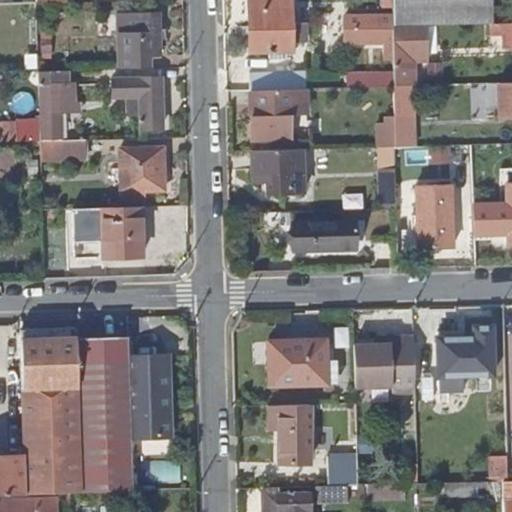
[(293,57),(290,0),(249,0),(251,58),(293,57)]
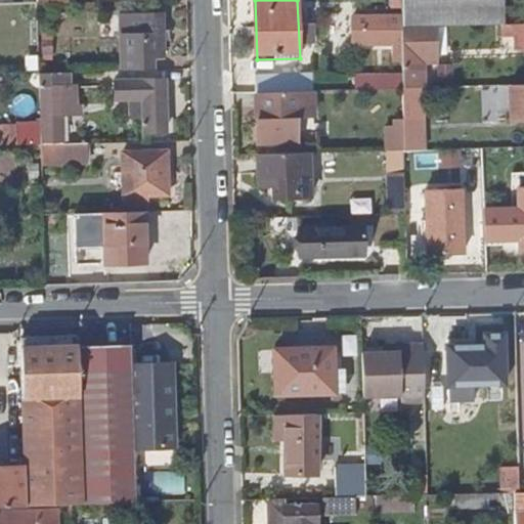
[(402,28),(403,28),(438,26),(445,26),(507,23),(506,0),(400,0),(401,18),(402,28)]
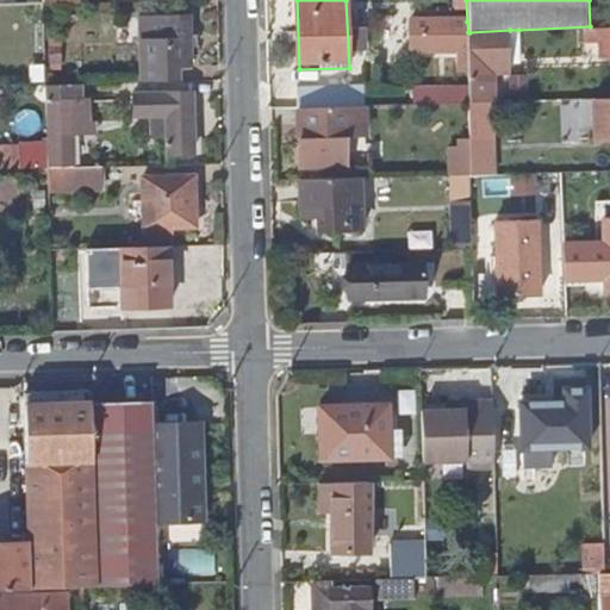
[(143,83),(179,82),(179,66),(191,64),(190,16),(142,17),(143,83)]
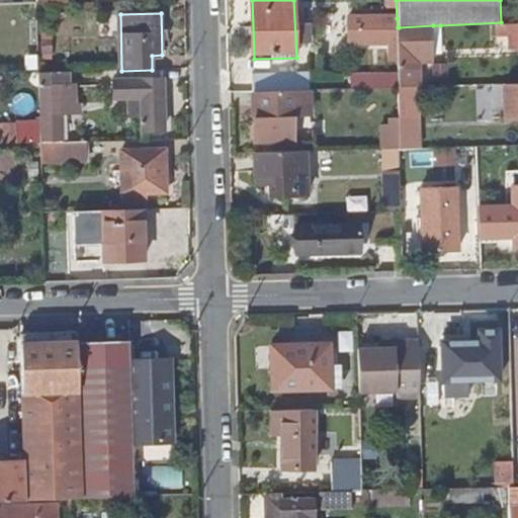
[(398,28),(398,27),(397,18),(345,20),(346,30),(398,28)]
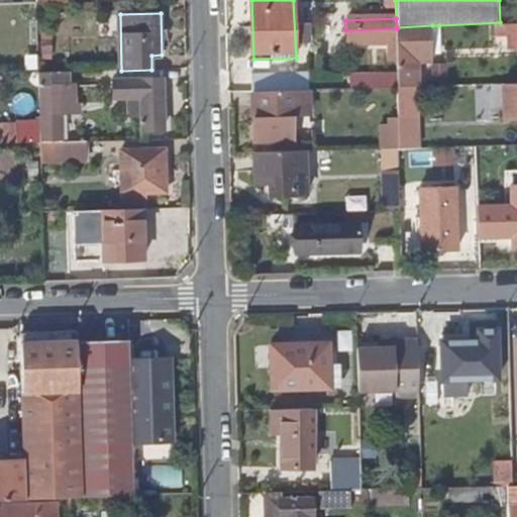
[(400,88),(414,88),(414,59),(411,60),(411,53),(433,53),(432,25),(398,27),(400,88)]
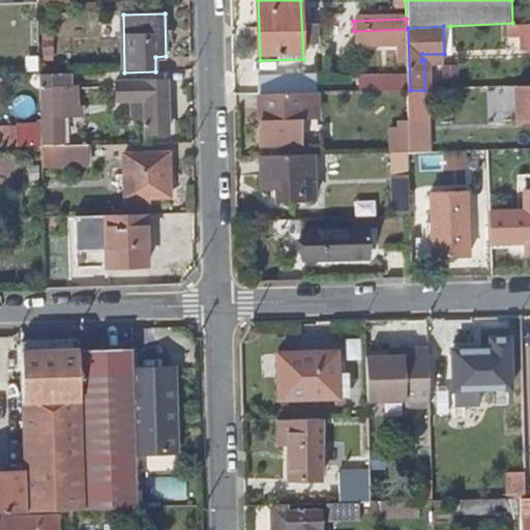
[(529,49),(529,29),(518,30),(518,50),(529,49)]
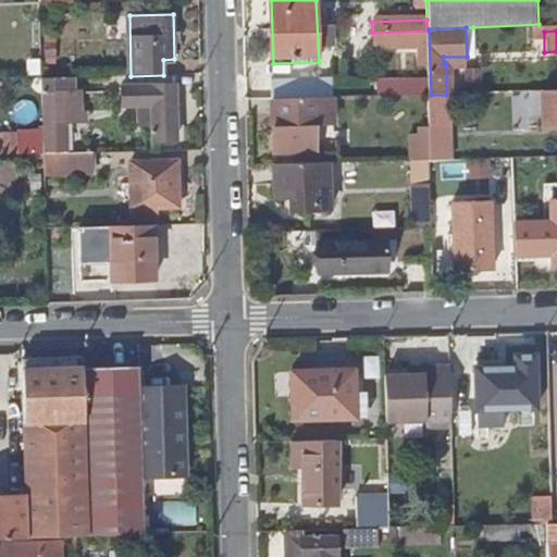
[(446,95),(456,94),(455,63),(446,63),(446,95)]
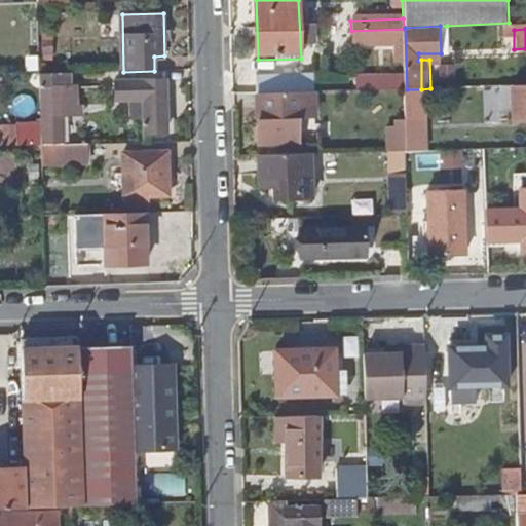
[(71,73),(41,74),(43,143),(65,142),(64,88),(71,87),(71,73)]
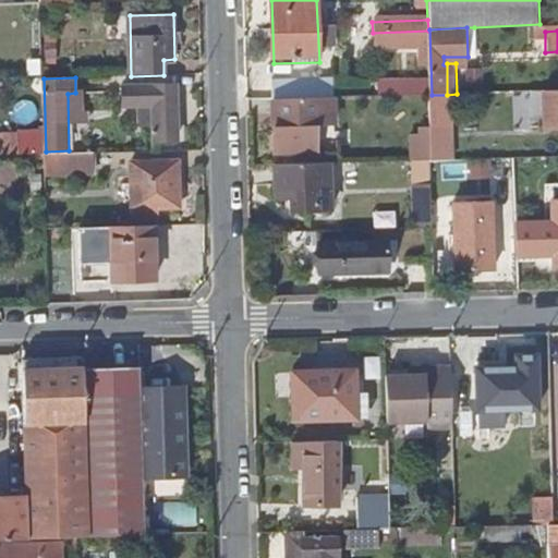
[(275,101),(280,101),(320,100),(319,82),(275,84),(275,101)]
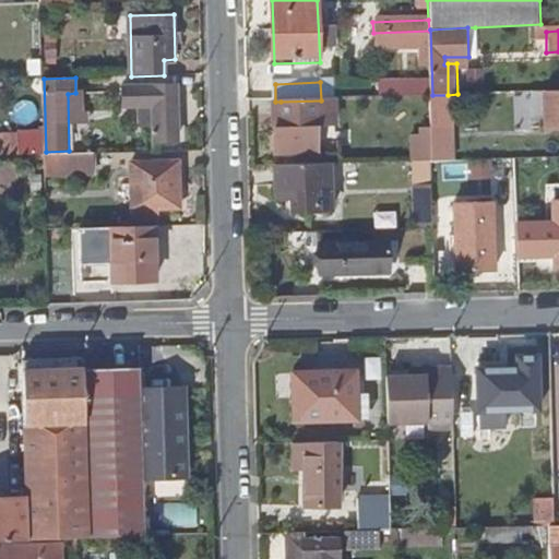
[(156,104),(157,140),(178,140),(178,85),(125,87),(126,105),(156,104)]
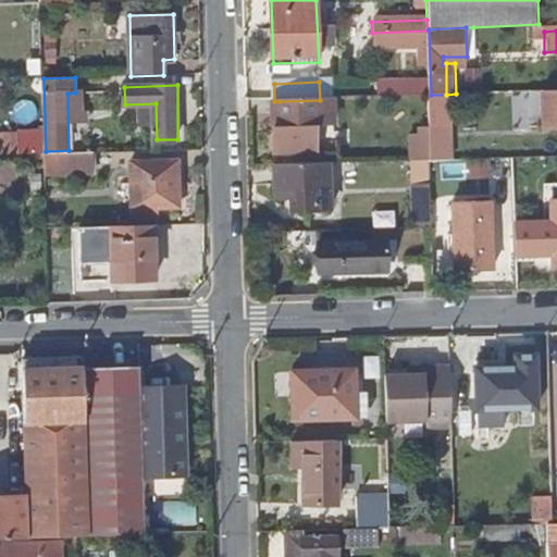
[(556,89),(544,90),(545,125),(556,124),(556,89)]
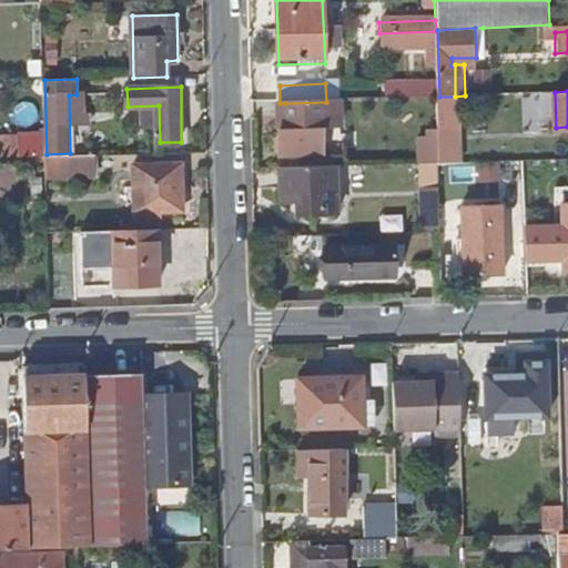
[(326,102),(285,103),(285,117),(280,117),(281,156),(338,154),(336,101),(326,102)]
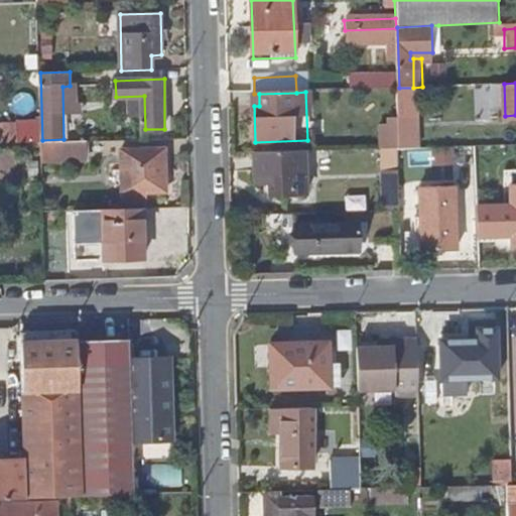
[(399,119),(380,119),(380,146),(420,145),(419,104),(398,104),(399,119)]
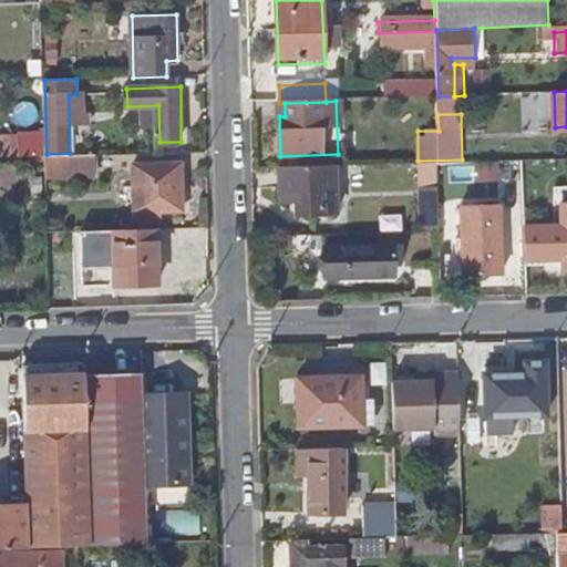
[(0,154),(27,154),(26,132),(0,132),(0,154)]
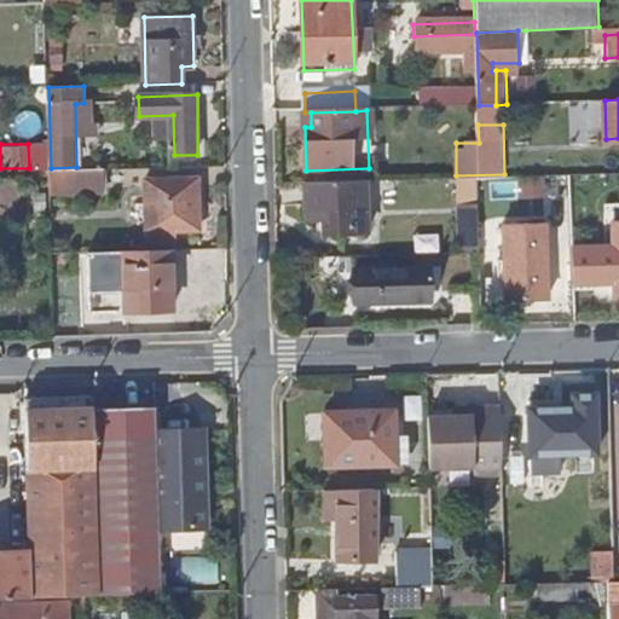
[(105,166),(76,167),(51,168),(52,196),(106,194),(105,166)]
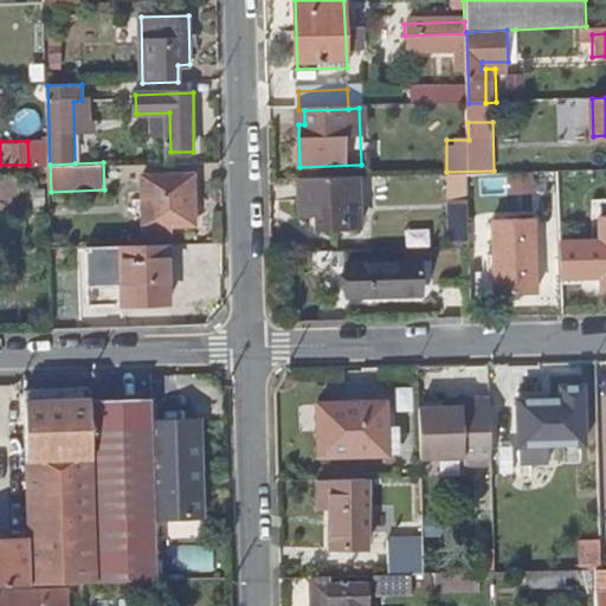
[(143,175),(144,223),(193,221),(192,174),(143,175)]
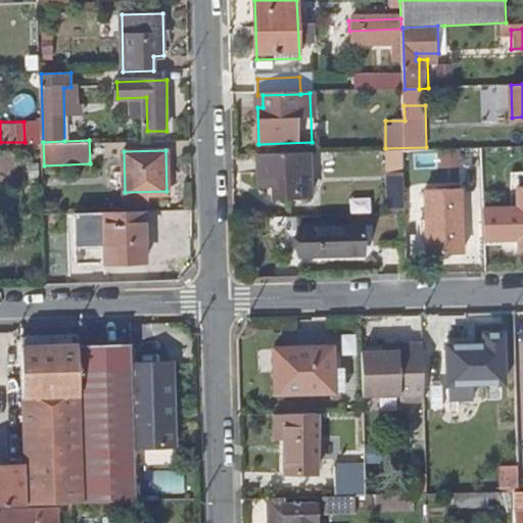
[(313,198),(312,153),(259,155),(257,156),(258,183),(263,188),(276,187),(277,199),(313,198)]
